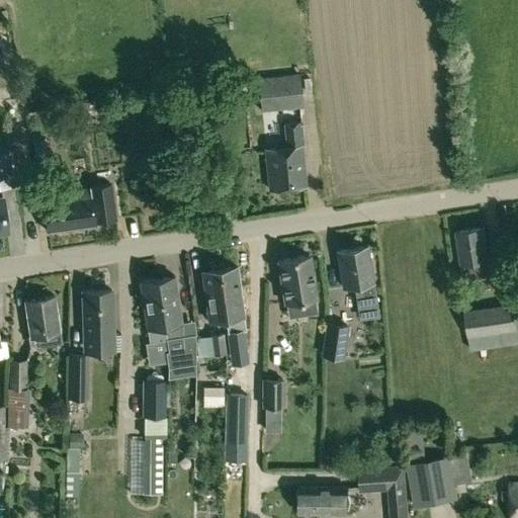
[(257,77),(261,111),(304,106),(299,74),(257,77)]
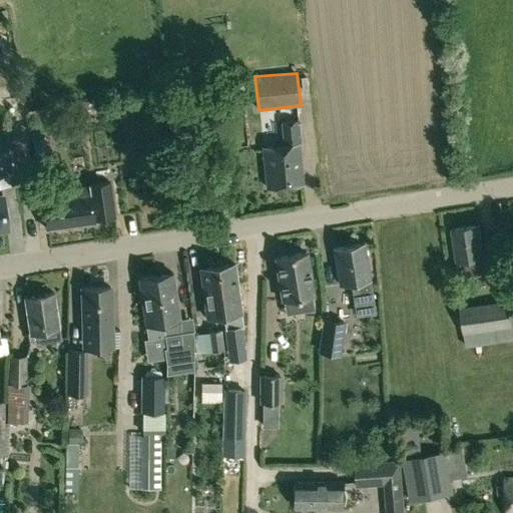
[(245,96),(229,98),(231,114),(246,112),(245,96)]
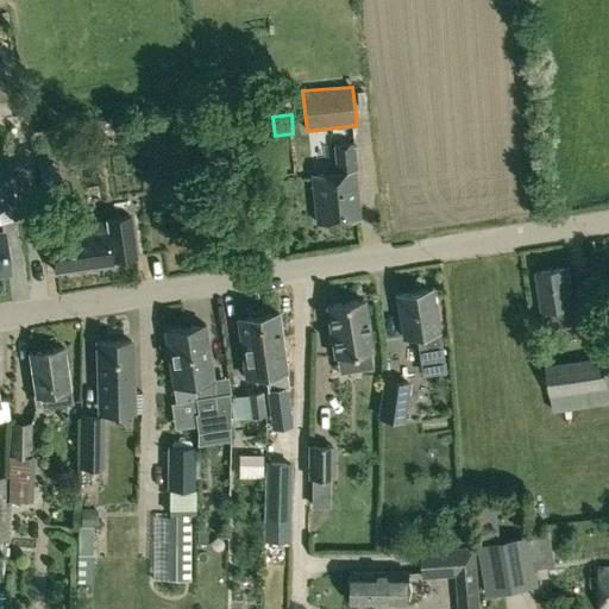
[(87,123),(88,138),(120,132),(118,118),(87,123)]
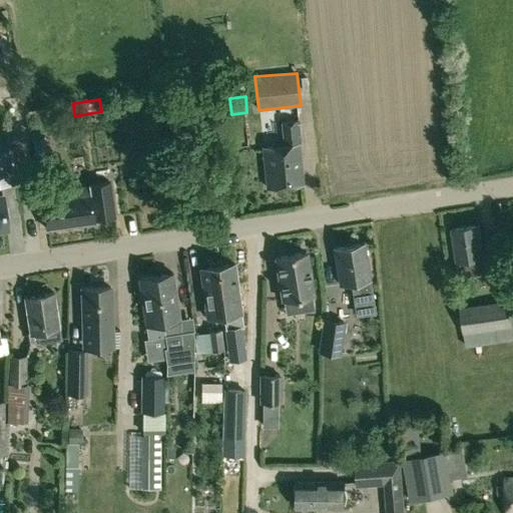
[(262,147),(267,187),(304,183),(300,143),(302,143),(300,122),(297,122),(297,120),(282,121),(284,144),(262,147)]
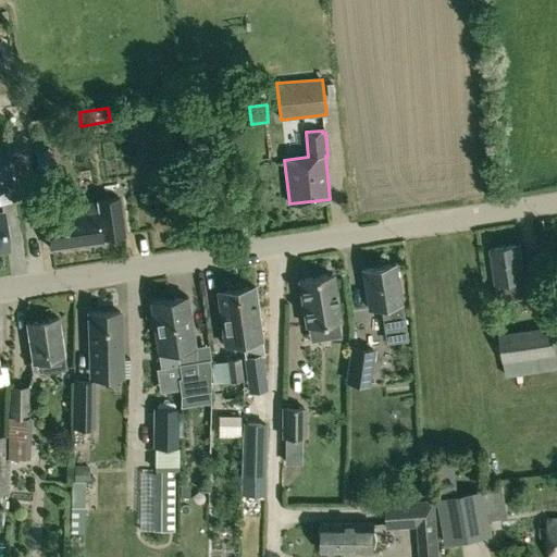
[(49,149),(37,151),(40,174),(52,172),(49,149)]
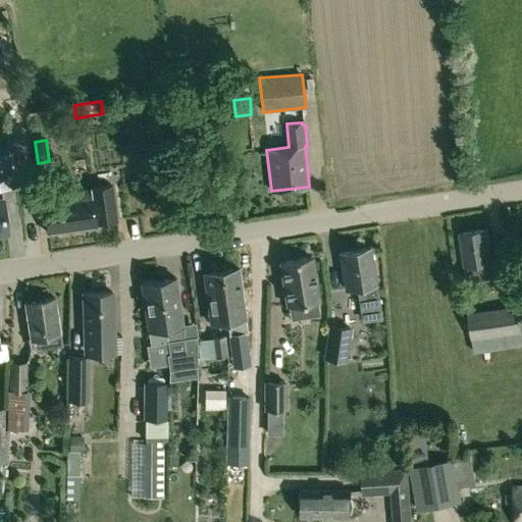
[(0,188),(16,186),(11,153),(0,154),(0,188)]
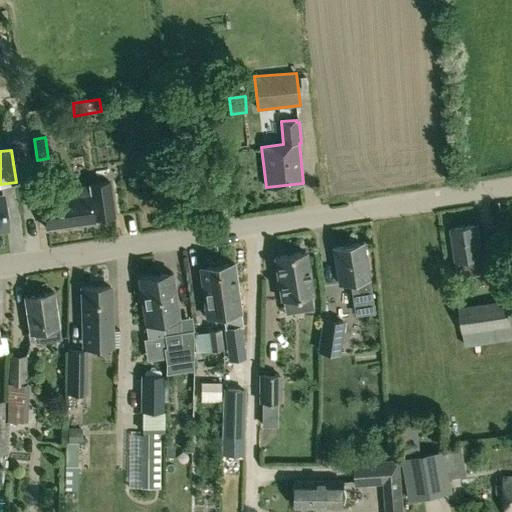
[(93,218),(113,215),(109,183),(83,186),(84,194),(43,199),(47,229),(94,222),(93,218)]
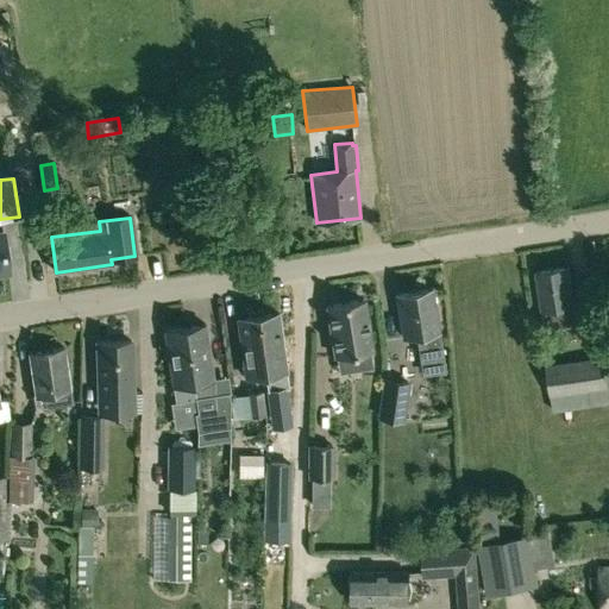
[(537,272),(544,311),(542,311),(546,330),(578,324),(575,303),(569,267),(537,272)]
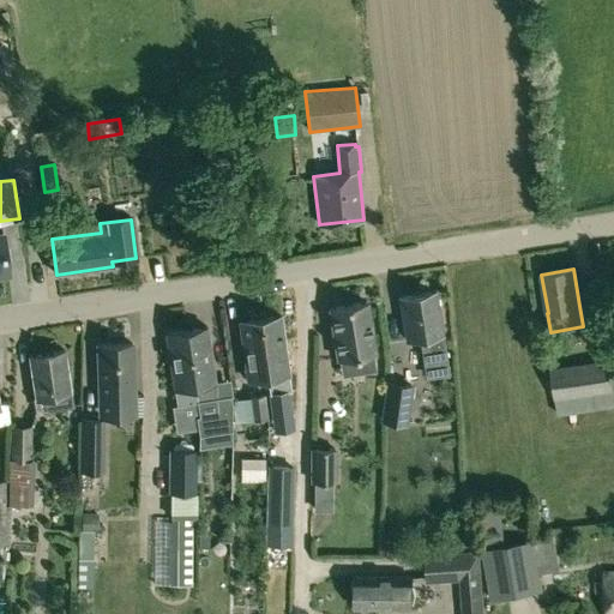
[(432,355),(446,353),(443,333),(435,292),(399,298),(407,339),(428,336),(432,355)]
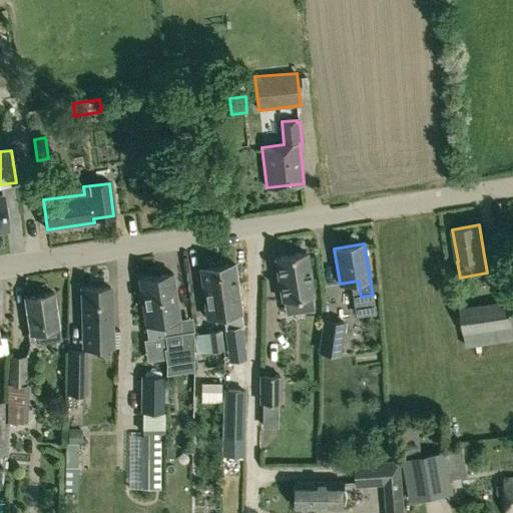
[(306,252),(276,258),(283,301),(303,298),(305,312),(314,310),(312,297),(313,296),(306,252)]
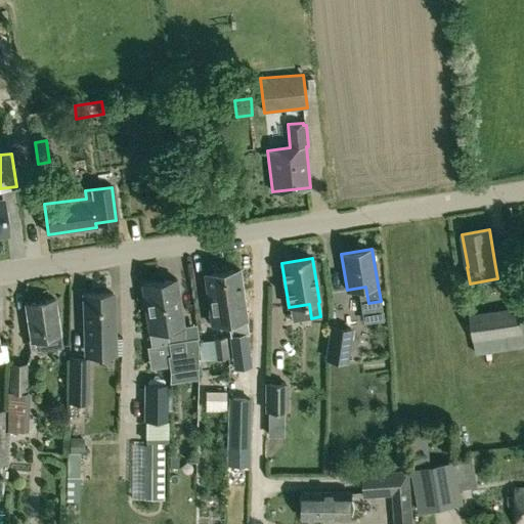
[(221,273),(226,322),(247,319),(239,270),(221,273)]
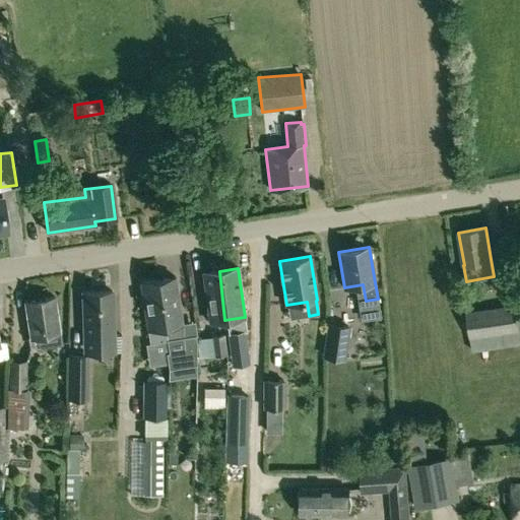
[(210,322),(224,320),(219,271),(202,273),(210,322)]
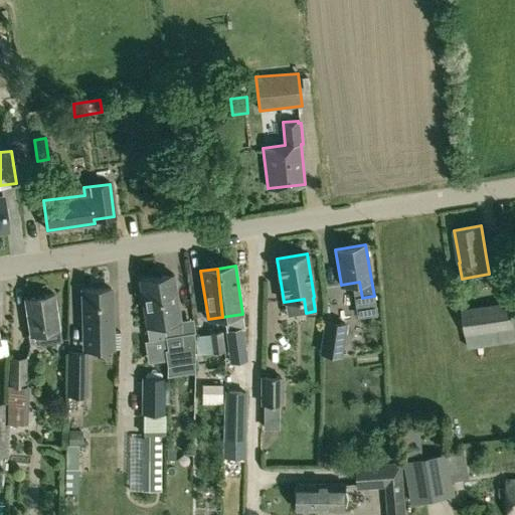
[(164,352),(167,367),(193,362),(193,340),(192,334),(183,335),(181,320),(174,275),(156,278),(162,314),(165,337),(167,351),(164,352)]
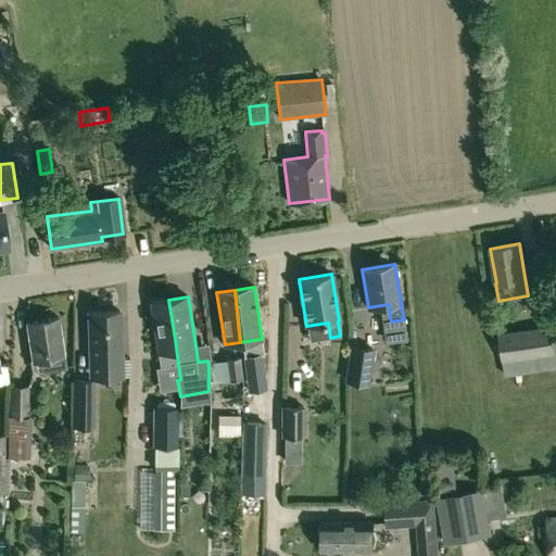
[(175,339),(168,300),(150,302),(161,367),(178,364),(175,339)]
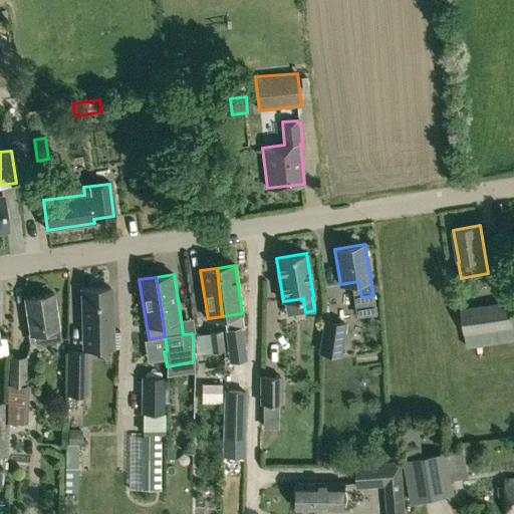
[(84,332),(84,333),(112,332),(112,330),(110,287),(82,288),(84,332)]
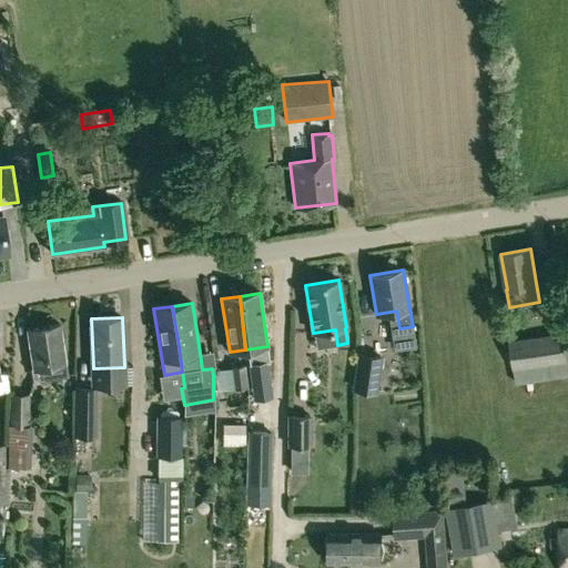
[(40,367),(42,378),(67,375),(66,364),(59,324),(27,330),(33,368),(40,367)]
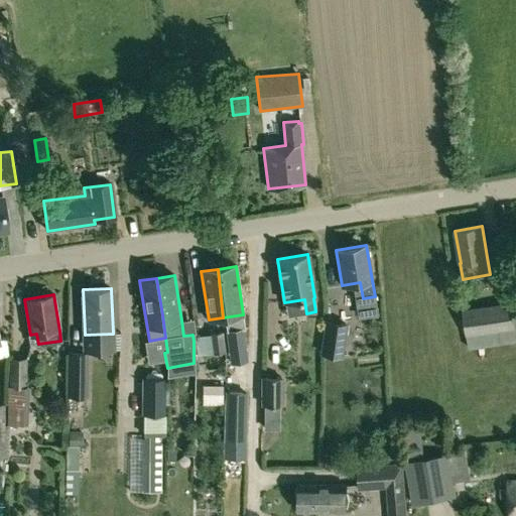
[(470,352),(515,344),(515,341),(510,302),(510,301),(463,308),(470,352)]
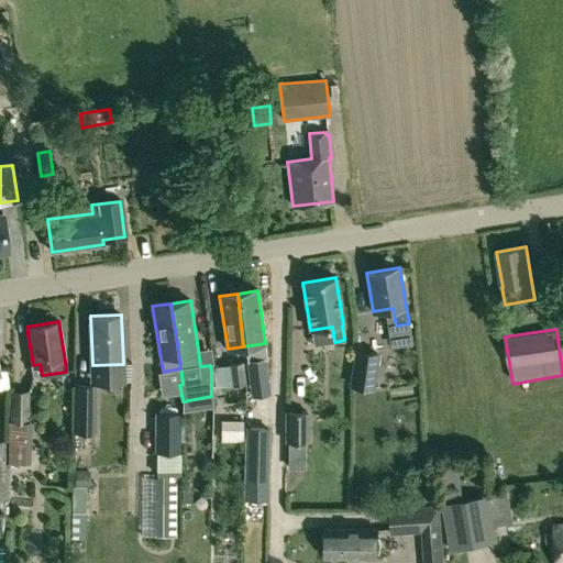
[(355,351),(350,386),(372,390),(377,354),(355,351)]
